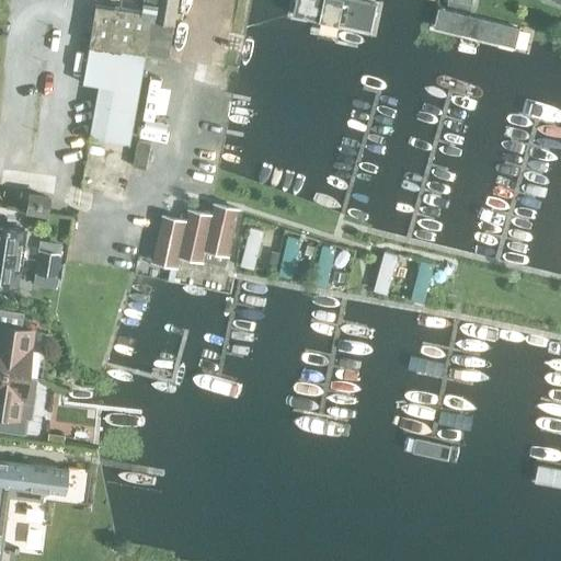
[(168,58),(178,0),(144,0),(142,14),(96,7),(83,83),(99,87),(89,139),(129,146),(146,54),(168,58)]
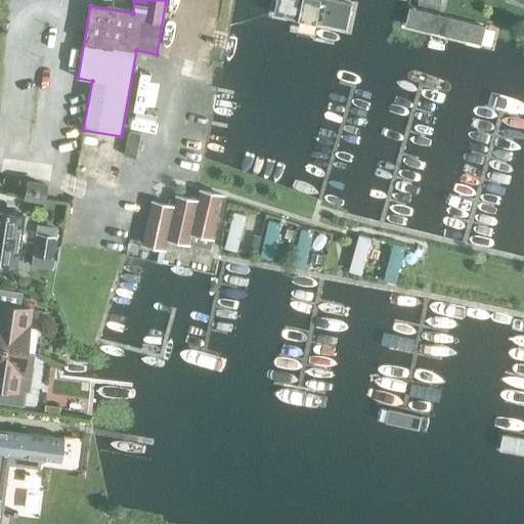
[(342,0),(276,0),(274,13),(347,28),(351,2),(342,0)]
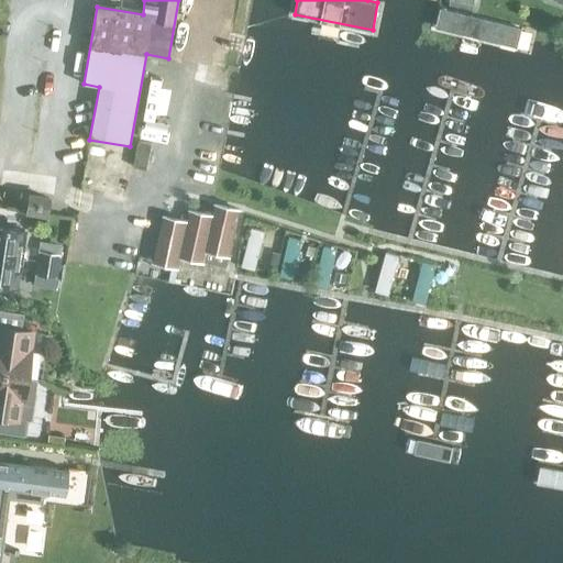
[(521,26),(442,8),(438,28),(518,45),(521,26)]
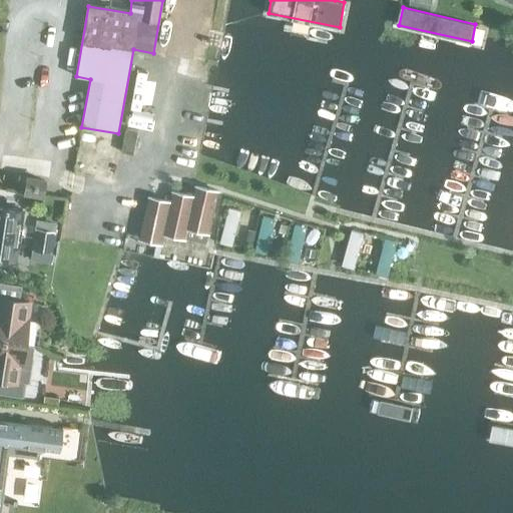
[(42,196),(44,181),(26,178),(24,192),(42,196)]
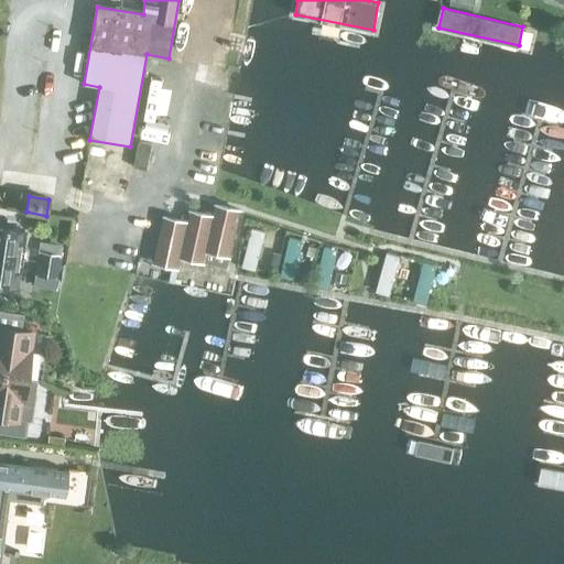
[(230,255),(239,212),(216,206),(214,216),(191,212),(188,223),(164,217),(154,261),(177,267),(181,257),(204,262),(207,250),(230,255)]
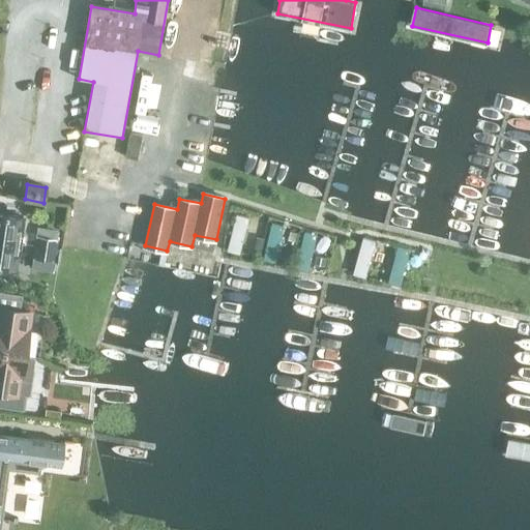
[(0,239),(19,243),(23,216),(0,212),(0,239)]
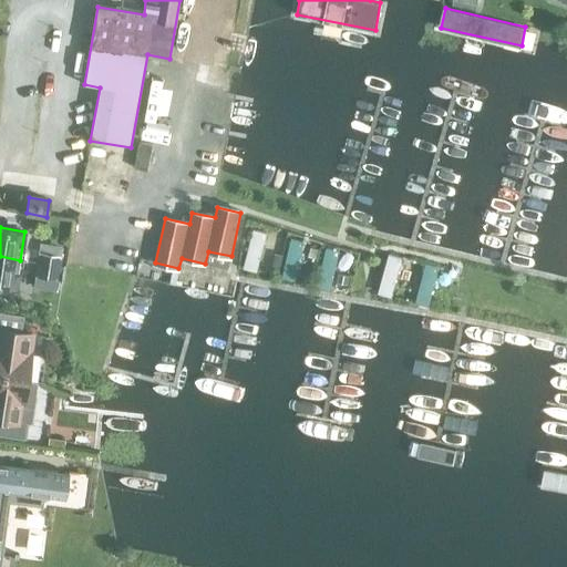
[(267,233),(254,229),(244,267),(257,270),(267,233)]
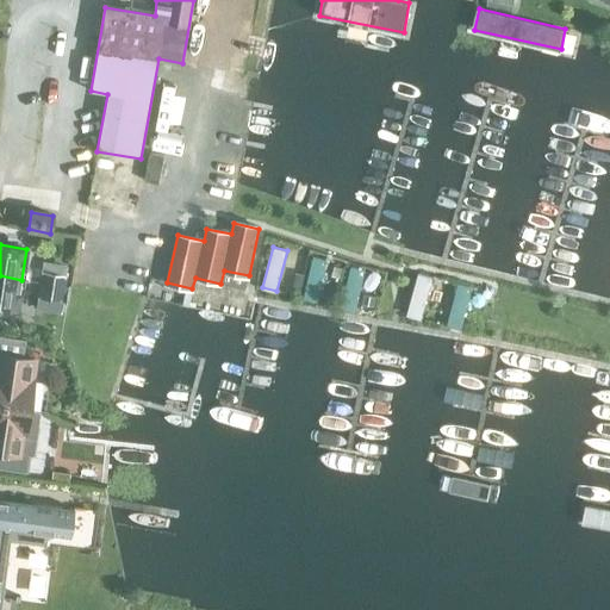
[(317,303),(327,260),(312,256),(303,299),(317,303)]
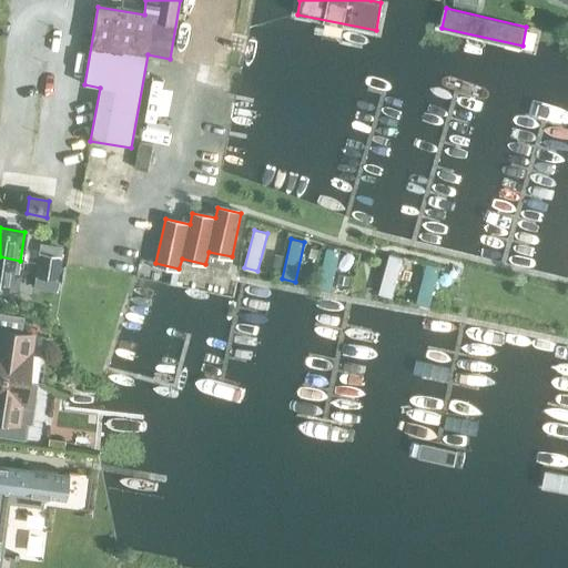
[(316,259),(318,250),(311,247),(308,256),(316,259)]
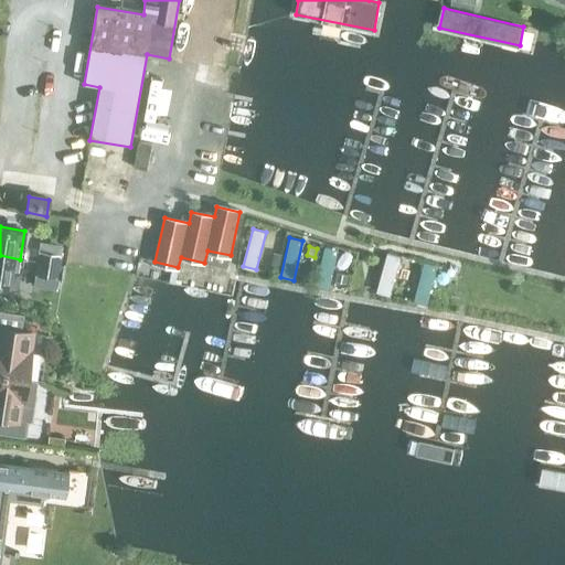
[(316,286),(329,289),(338,249),(324,246),(316,286)]
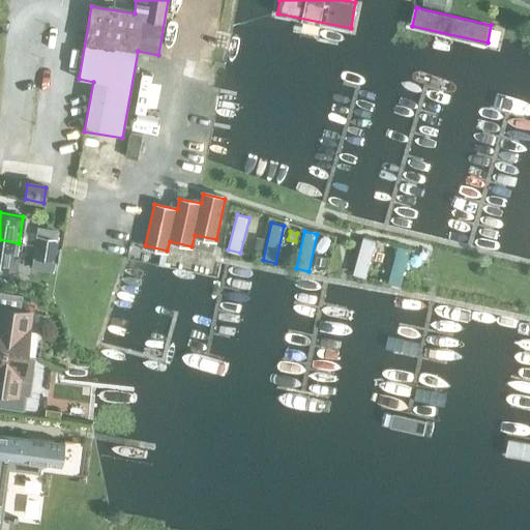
[(53,261),(56,238),(34,235),(31,258),(53,261)]
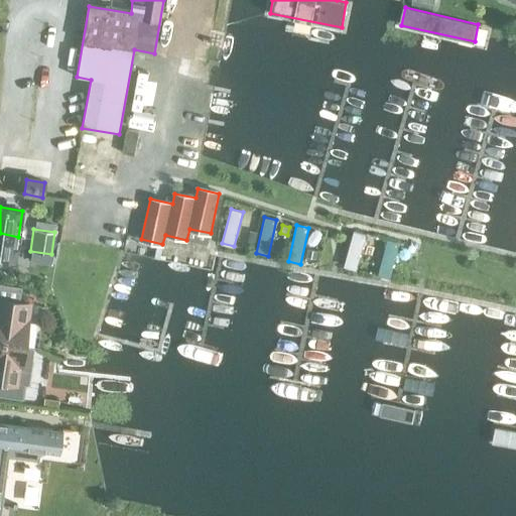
[(366,234),(354,231),(344,265),(356,269),(366,234)]
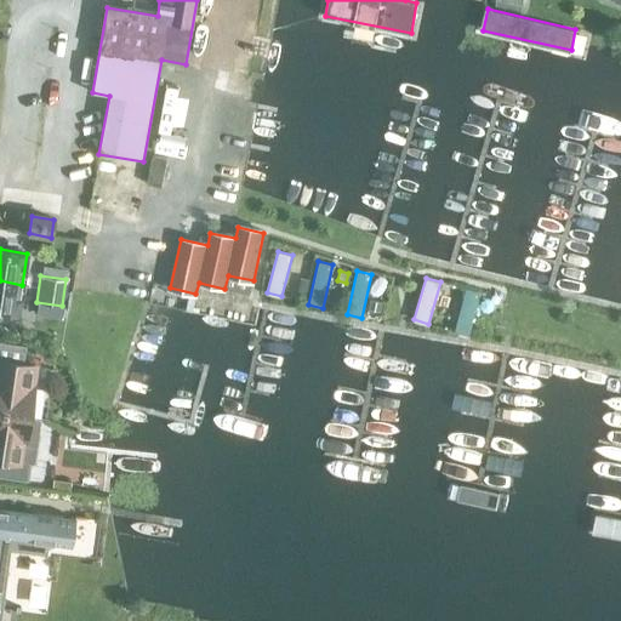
[(0,313),(18,315),(22,285),(0,280),(0,313)]
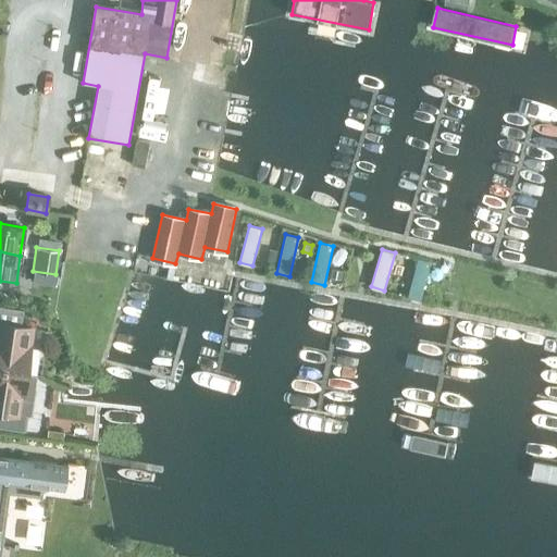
[(418,259),(408,296),(421,300),(431,262),(418,259)]
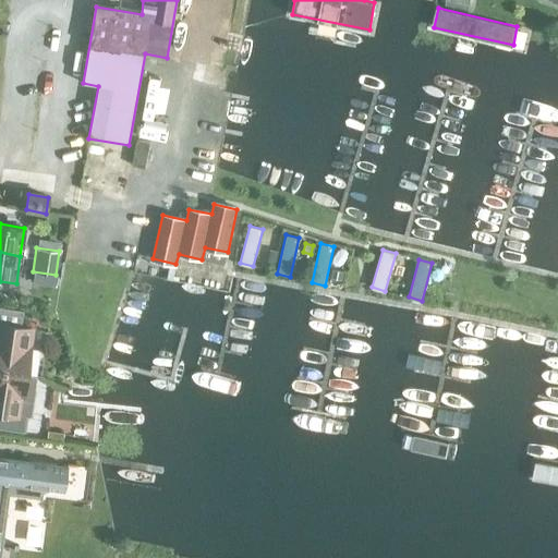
[(36,374),(25,372),(32,328),(21,327),(23,311),(0,307),(0,428),(23,432),(25,416),(29,416),(36,374)]
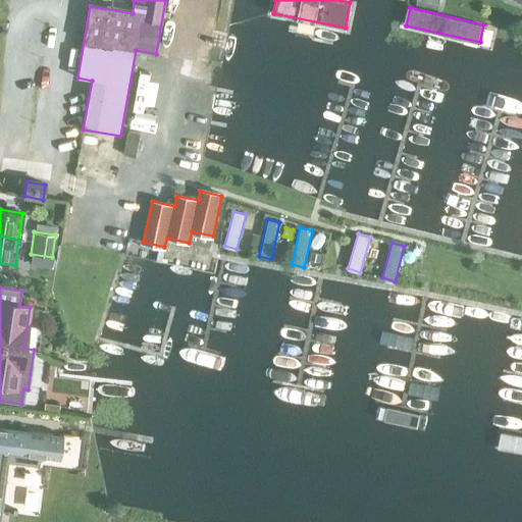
[(62,459),(65,436),(0,427),(0,521),(1,521),(8,462),(41,466),(42,457),(62,459)]
